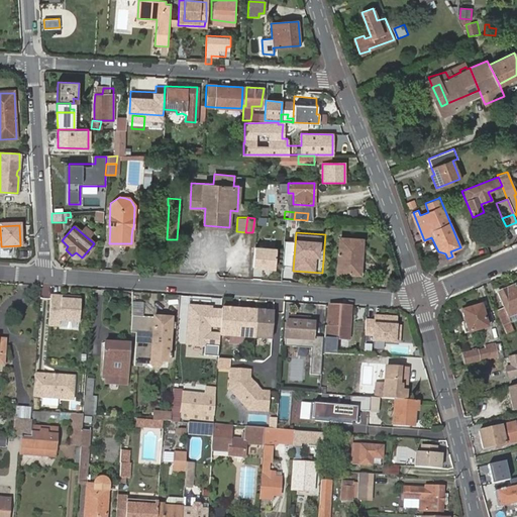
[(339,238),(337,273),(359,274),(362,240),(339,238)]
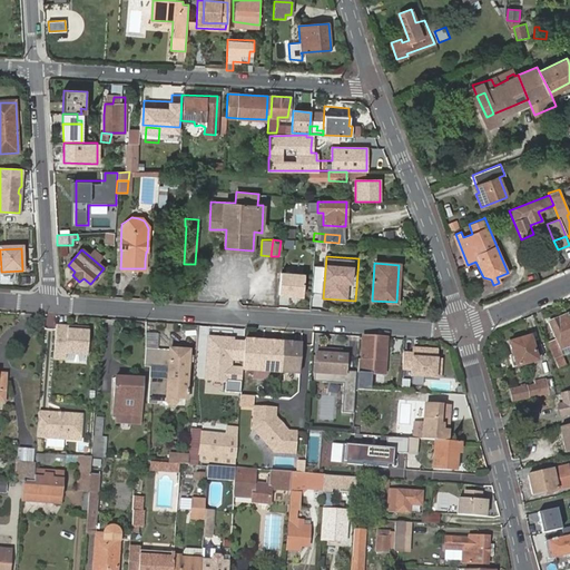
[(310,273),(284,272),(282,296),(307,298),(310,273)]
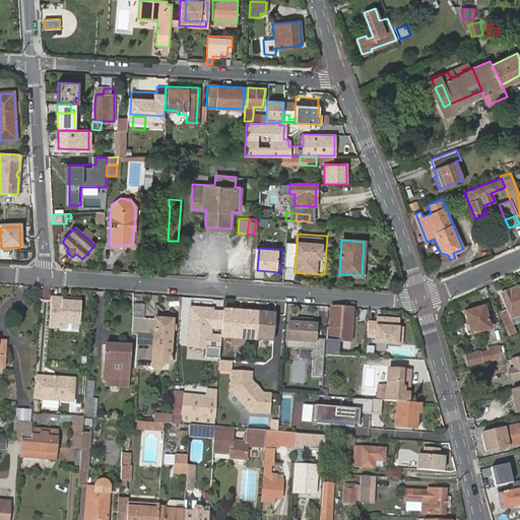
[(507,320),(519,315),(519,296),(517,287),(499,295),(505,311),(498,314),(503,328),(509,326),(507,320)]
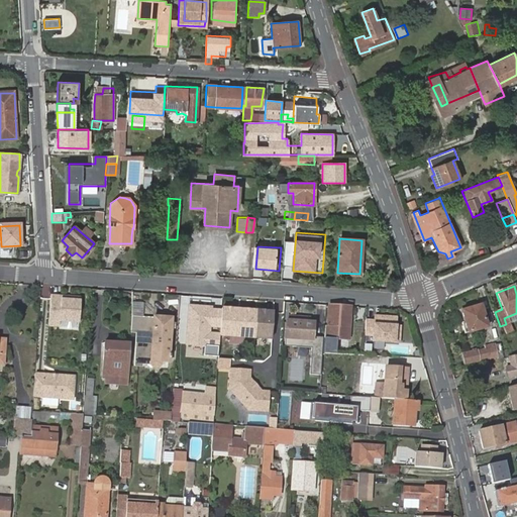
[(61,297),(49,296),(47,324),(58,325),(59,320),(78,322),(80,298),(71,297),(70,300),(61,300),(61,297)]
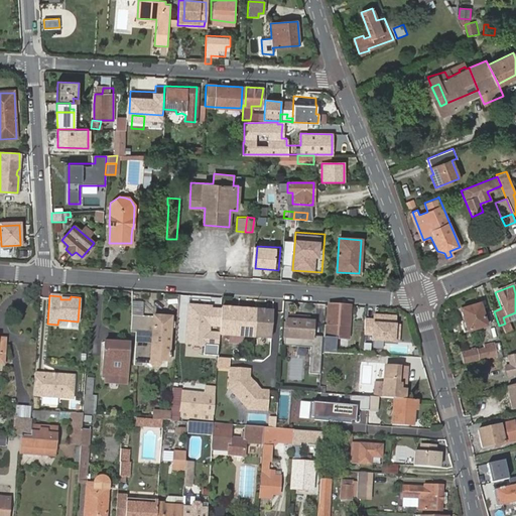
[(140,301),(131,300),(130,315),(132,315),(139,315),(140,301)]
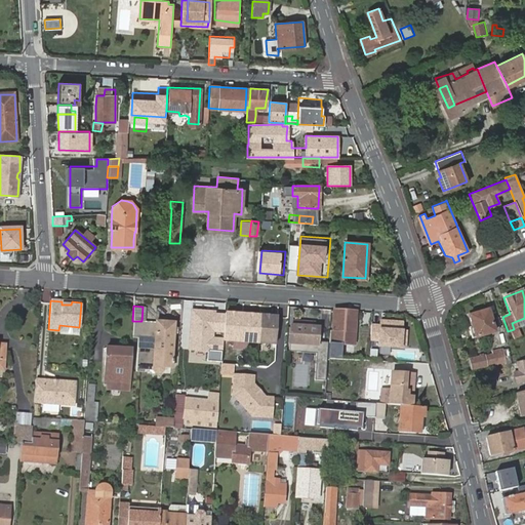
[(223,339),(225,312),(192,310),(189,362),(220,364),(223,339)]
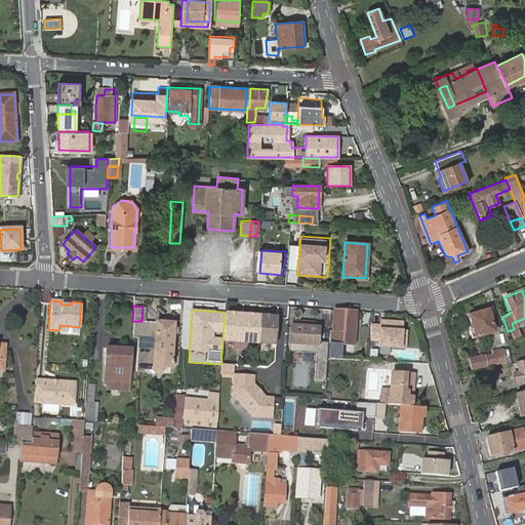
[(332,330),(330,330),(329,356),(332,356),(333,344),(353,345),(356,311),(334,310),(332,330)]
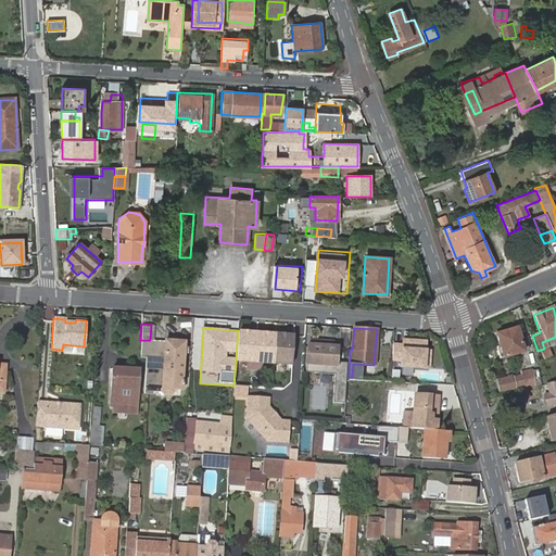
[(494,335),(497,346),(494,346),(497,358),(520,352),(515,329),(494,335)]
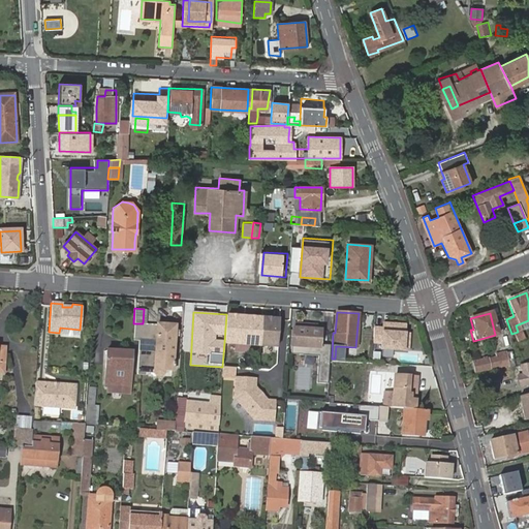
[(242,343),(244,318),(232,317),(232,315),(226,314),(224,342),(242,343)]
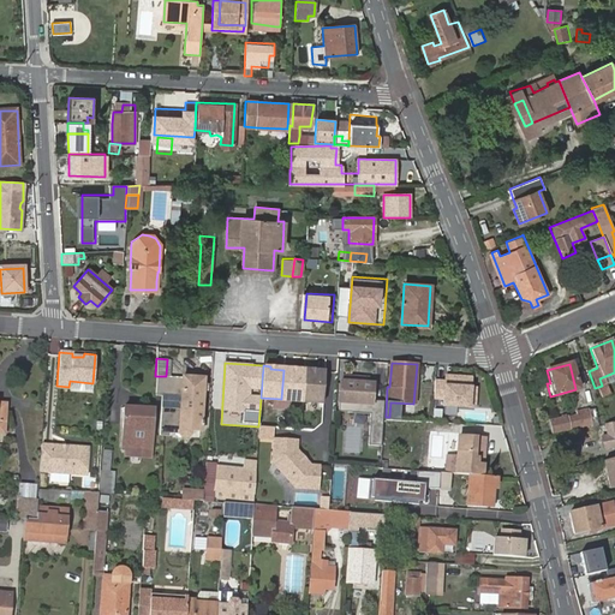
[(296,371),(284,370),(281,399),(302,400),(304,369),(297,368),(296,371)]
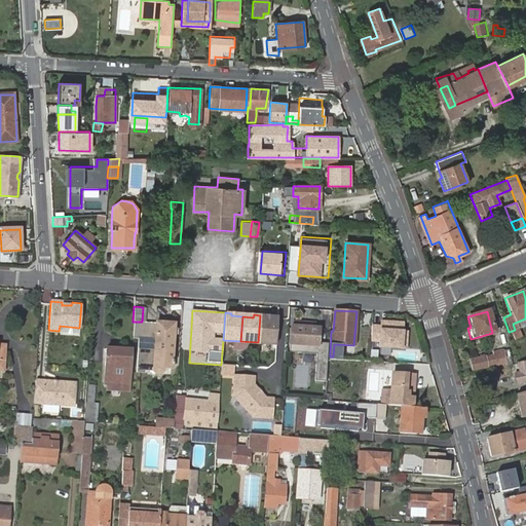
[(275,343),(277,318),(266,318),(266,315),(260,315),(258,342),(275,343)]
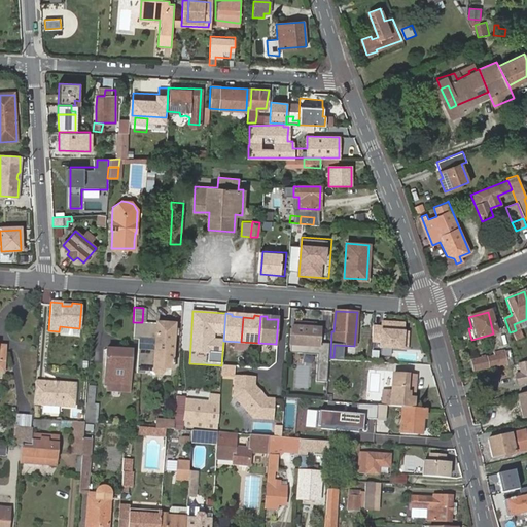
[(526,325),(526,319),(514,324),(516,330),(526,325)]
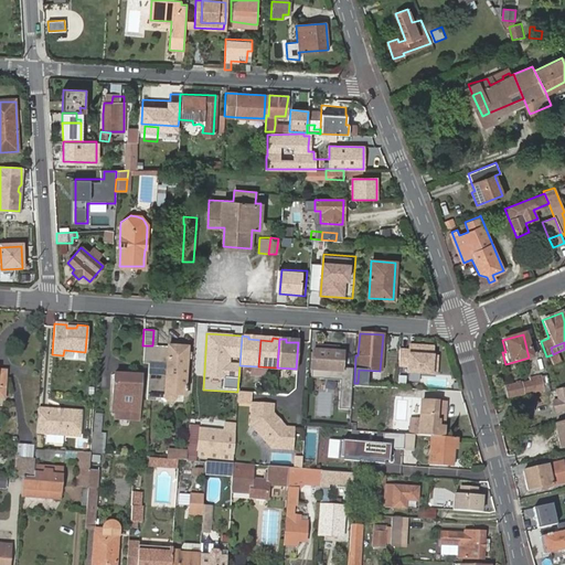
[(152,362),(153,345),(152,345),(145,345),(142,361),(152,362)]
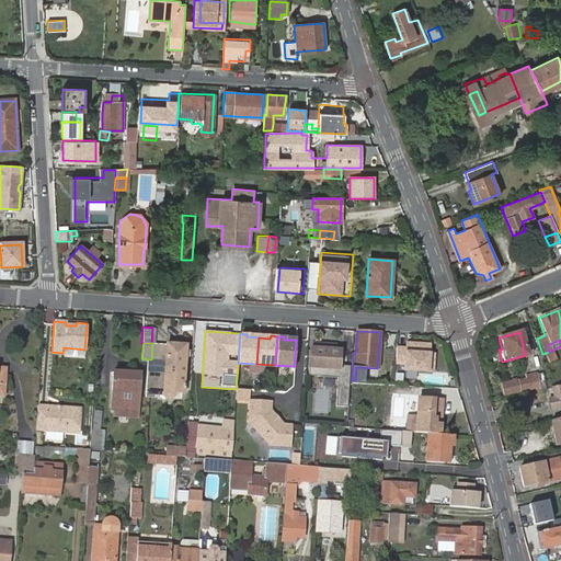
[(164,361),(164,373),(163,386),(162,390),(162,395),(165,398),(170,399),(173,396),(183,392),(186,345),(167,343),(167,345),(164,361)]
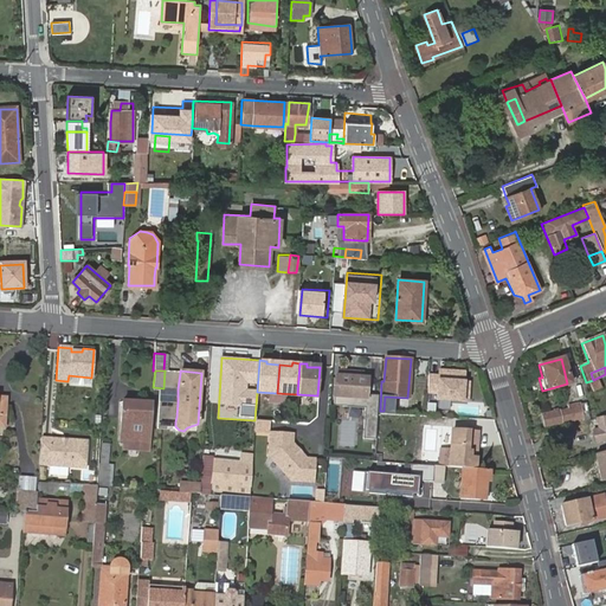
[(334,374),(331,405),(337,405),(337,404),(337,400),(340,401),(341,397),(366,398),(367,378),(334,374)]
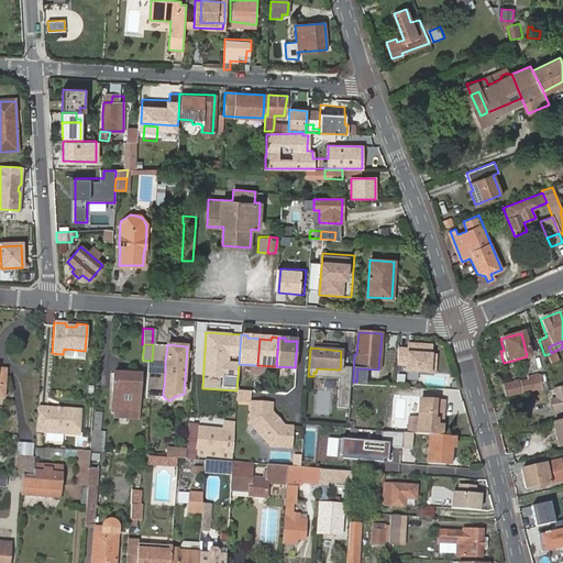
[(439,373),(440,363),(426,361),(424,372),(439,373)]
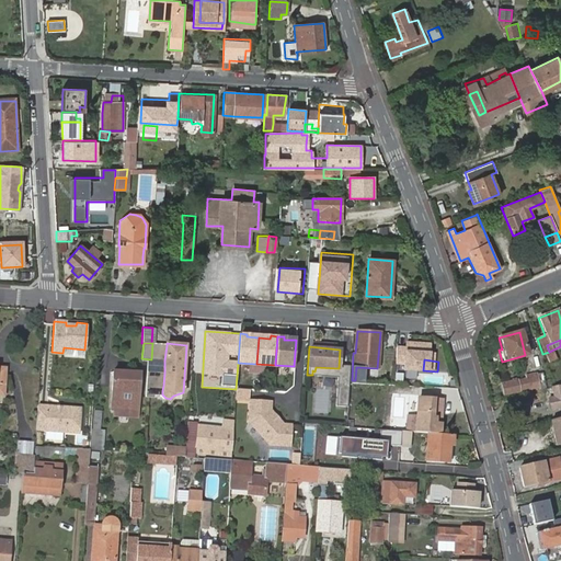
[(157,371),(146,370),(146,385),(156,386),(157,371)]
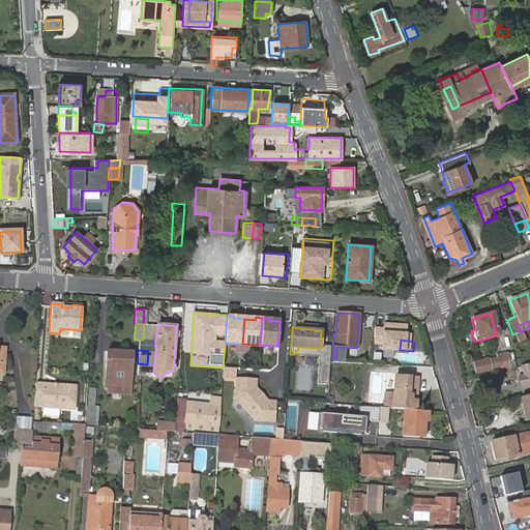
[(107,386),(107,391),(129,393),(131,355),(117,354),(117,352),(106,351),(104,386),(107,386)]
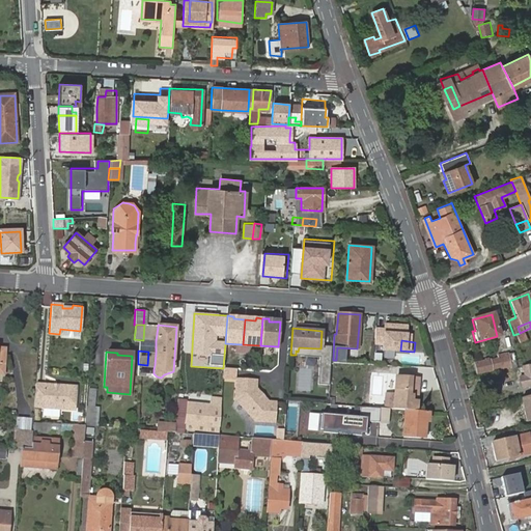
[(510,368),(507,353),(498,355),(498,358),(475,362),(476,372),(500,367),(501,370),(502,369),(510,368)]
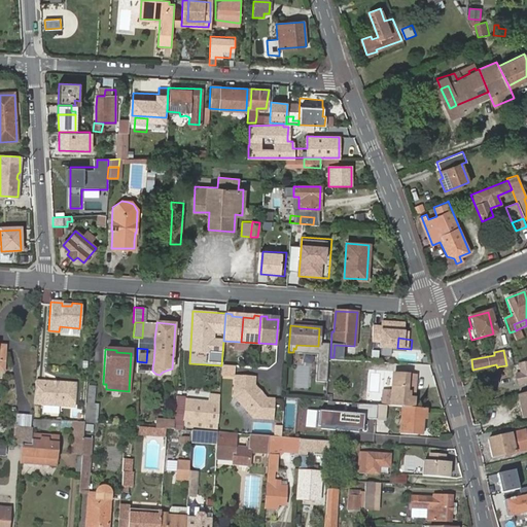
[(146,362),(137,361),(136,364),(136,372),(142,373),(142,366),(146,366),(146,364),(146,363),(146,362)]
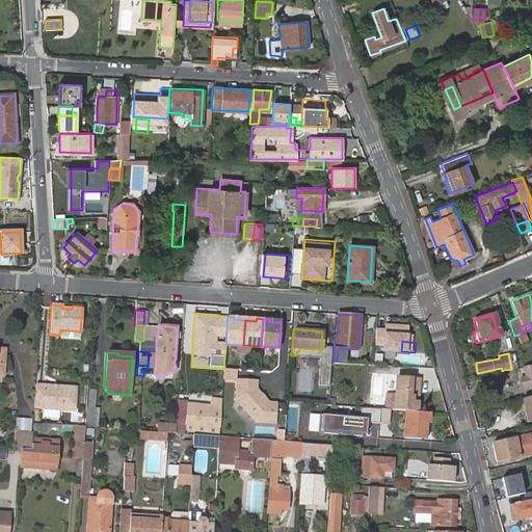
[(531,366),(516,369),(519,378),(515,378),(517,389),(531,386),(531,366)]
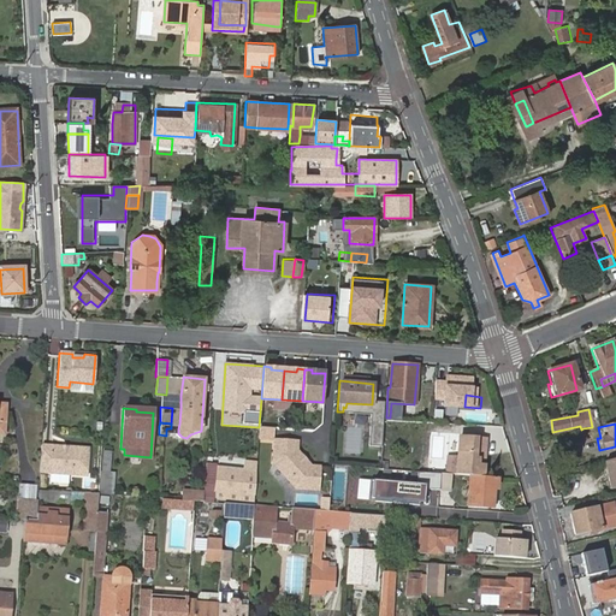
[(469,474),(481,475),(485,438),(460,437),(457,457),(448,457),(446,473),(469,474)]
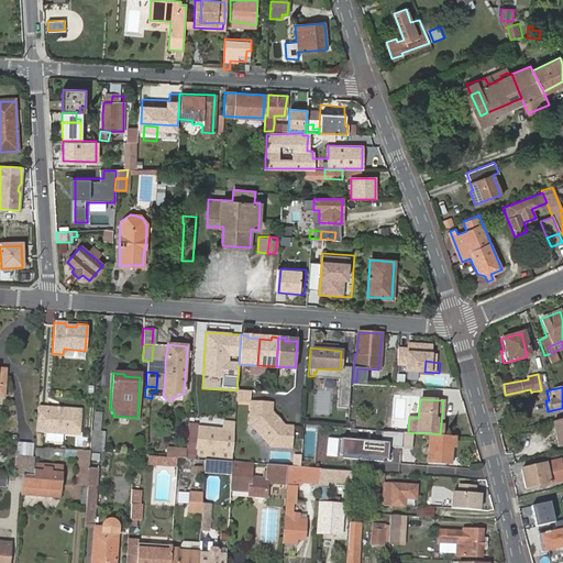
[(271,403),(250,401),(247,421),(269,444),(287,445),(289,426),(279,424),(279,423),(272,412),(269,412),(271,403)]
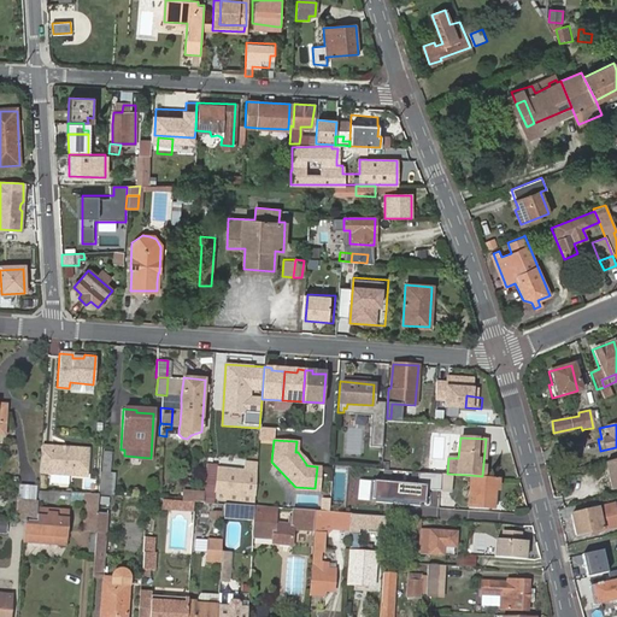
[(385,466),(410,469),(412,454),(399,453),(400,445),(386,444),(385,466)]
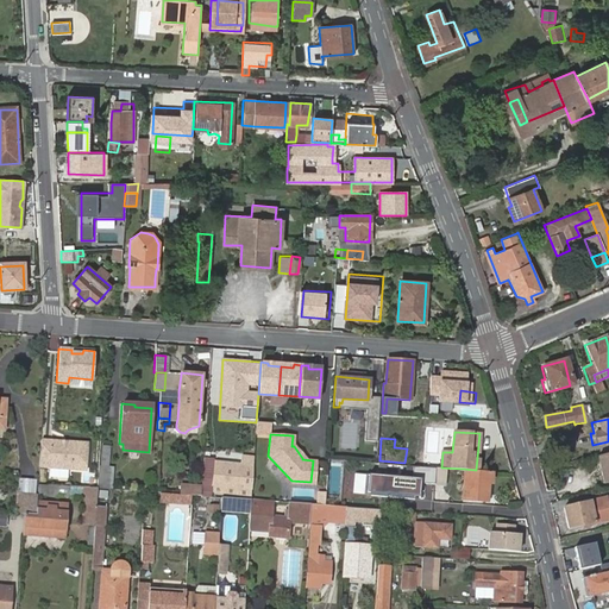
[(87,443),(39,439),(38,465),(86,469),(87,443)]
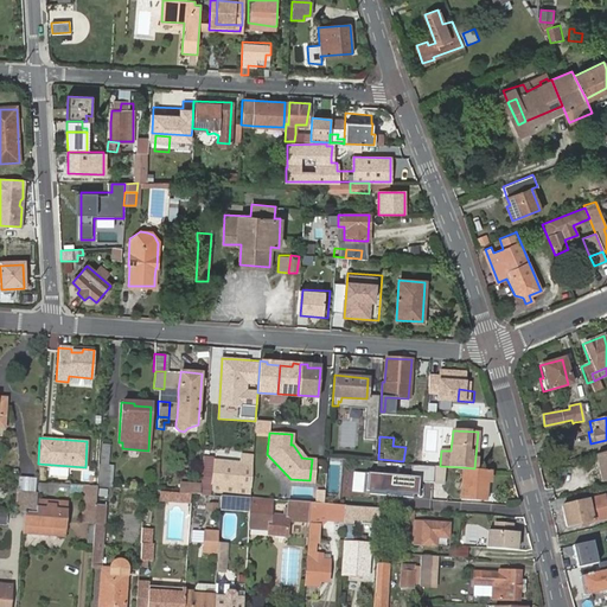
[(606,479),(606,452),(596,455),(602,481),(606,479)]
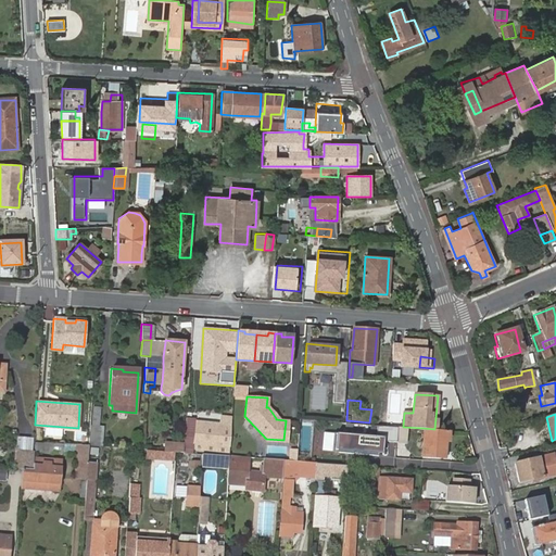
[(230,455),(232,426),(213,424),(201,422),(194,421),(192,452),(201,453),(230,455)]
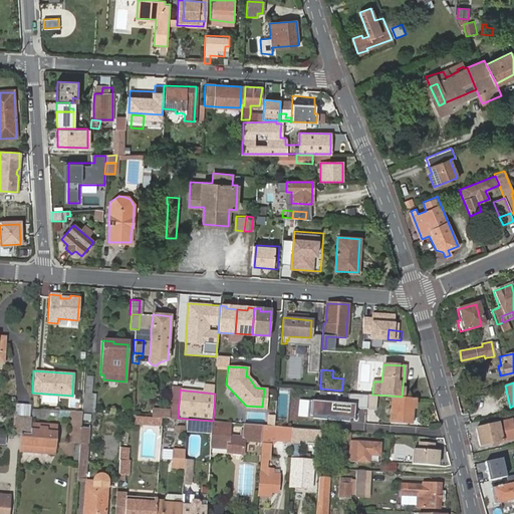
[(349,406),(300,400),(299,415),(358,421),(359,409),(377,411),(379,397),(351,394),(349,406)]
